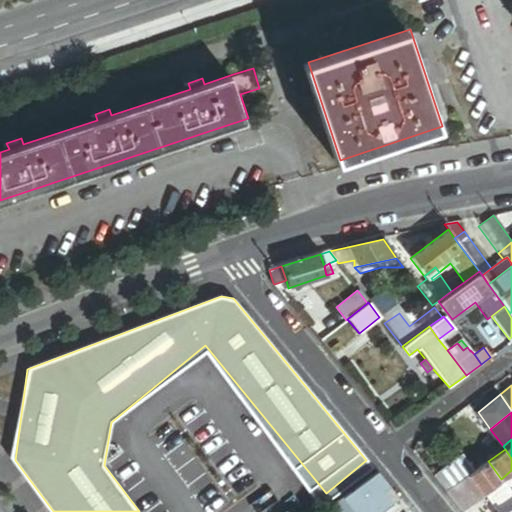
[(460,454),(432,475),(444,490),(472,470),(460,454)]
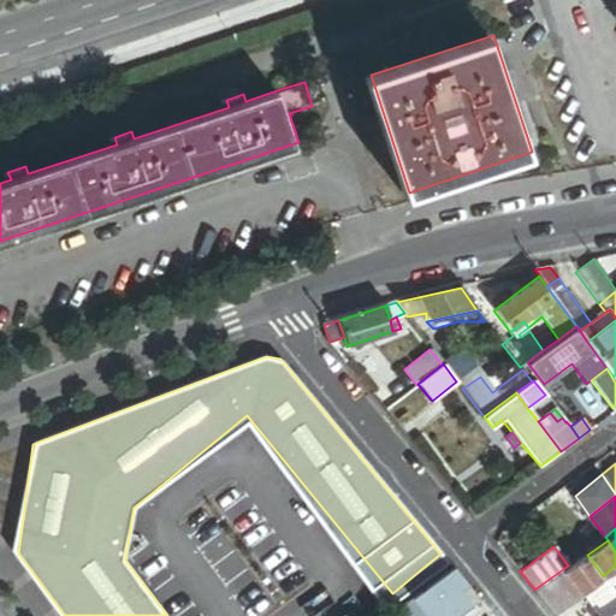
[(537,592),(556,615),(558,615),(587,594),(602,615),(610,615),(615,612),(615,593),(603,576),(587,555),(537,592)]
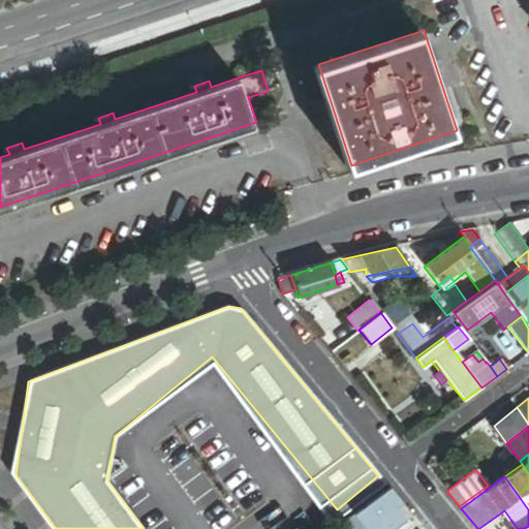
[(528,509),(528,486),(518,495),(528,509)]
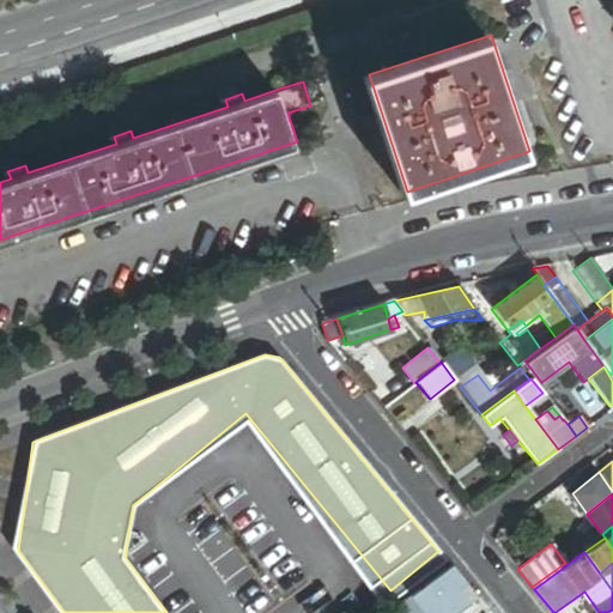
[(467,584),(451,565),(396,606),(400,612),(460,612),(471,605),(459,589),(467,584)]
